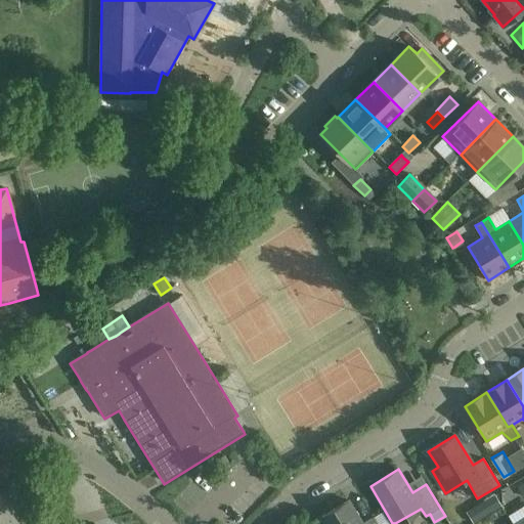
[(523,479),(515,486),(522,497),(523,495),(523,479)]
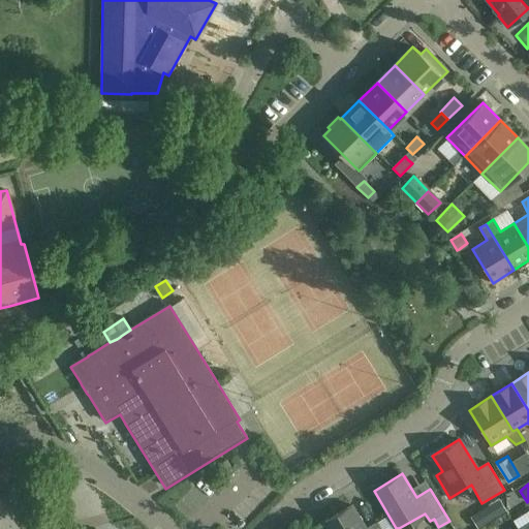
[(495,518),(505,511),(498,499),(488,505),(495,518)]
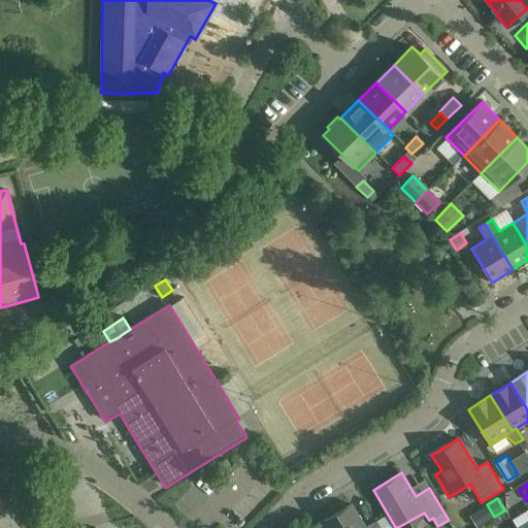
[(351,503),(323,521),(326,527),(381,527),(375,520),(365,526),(351,503)]
